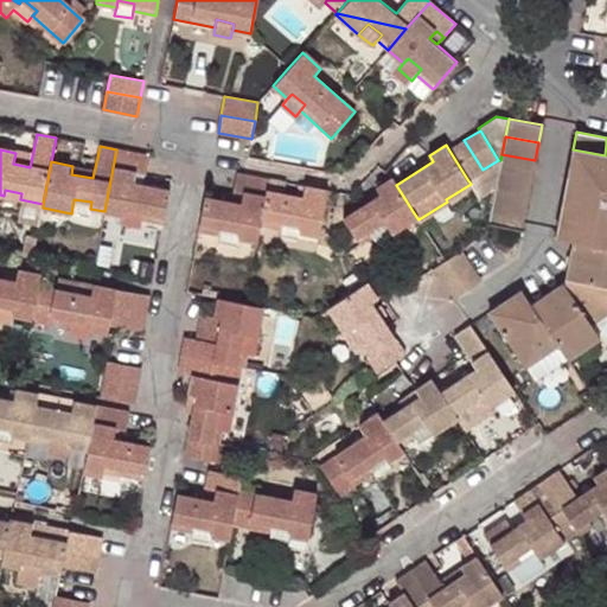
[(149,155),(116,149),(104,211),(125,216),(126,209),(142,212),(141,218),(164,223),(170,190),(134,183),(136,172),(146,174),(149,155)]
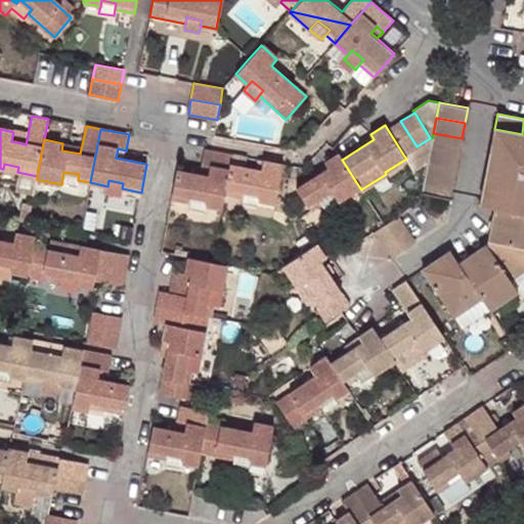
[(480,205),(495,208),(523,213),(523,134),(522,134),(494,129),(480,205)]
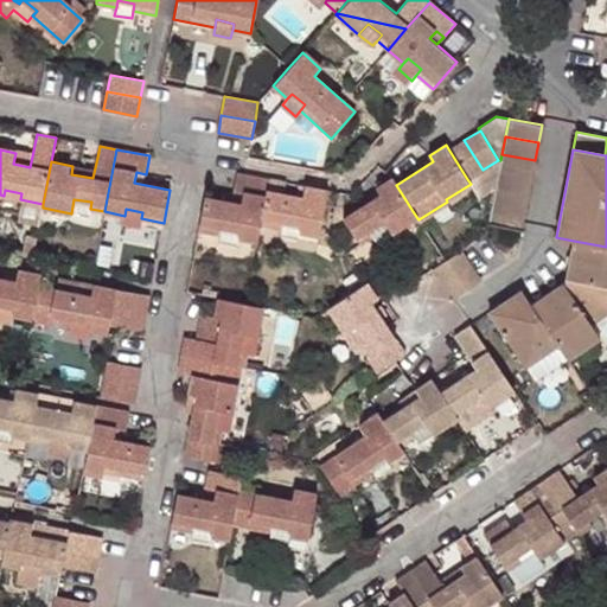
[(32,157),(16,153),(13,164),(30,167),(32,157)]
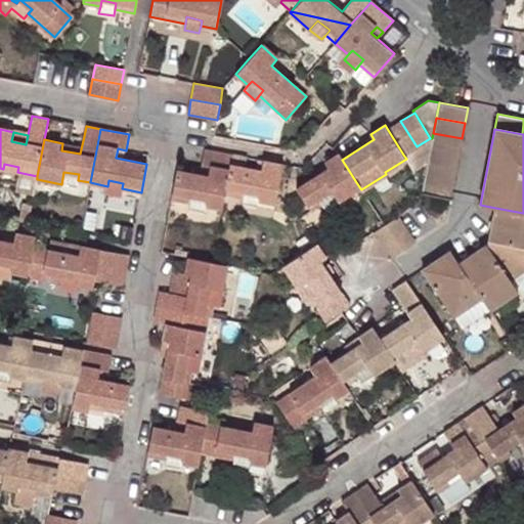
[(462,138),(433,133),(432,138),(430,148),(460,154),(462,138)]
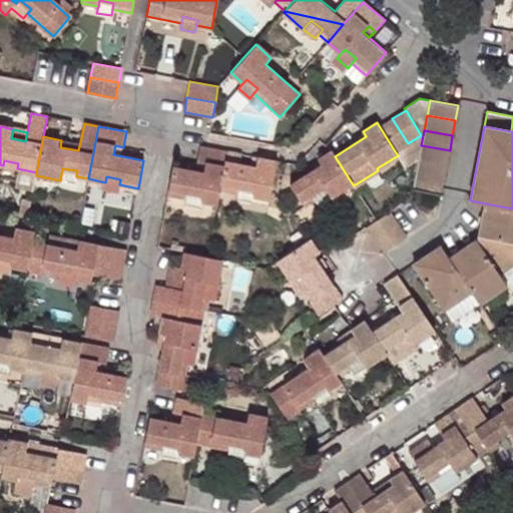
[(418,160),(447,165),(450,150),(421,145),(418,160)]
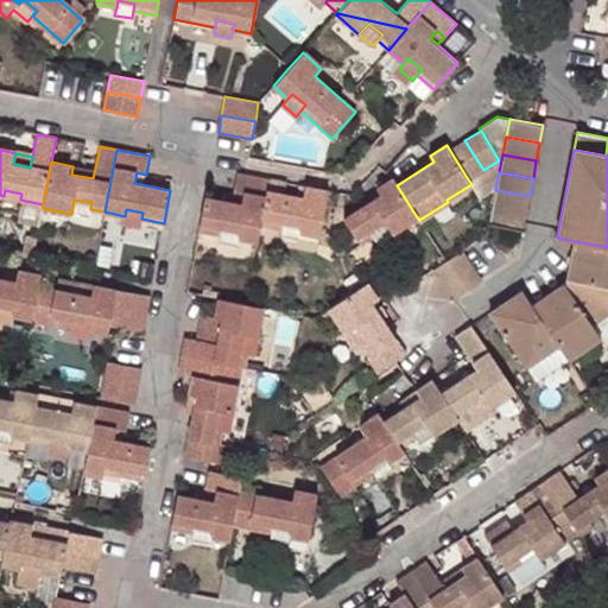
[(239,239),(258,242),(261,225),(268,190),(270,179),(238,173),(233,192),(244,195),(242,203),(206,197),(198,230),(221,235),(222,229),(240,232),(239,239)]
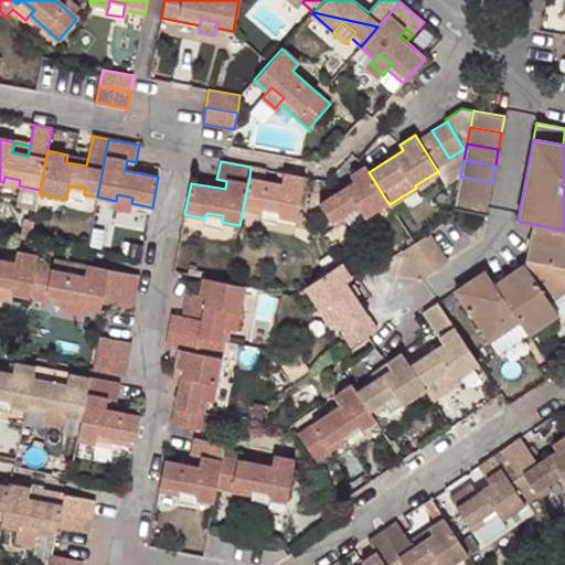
[(365,219),(388,203),(384,196),(369,172),(364,167),(350,177),(353,183),(320,204),(334,228),(347,221),(344,216),(358,208),(365,219)]
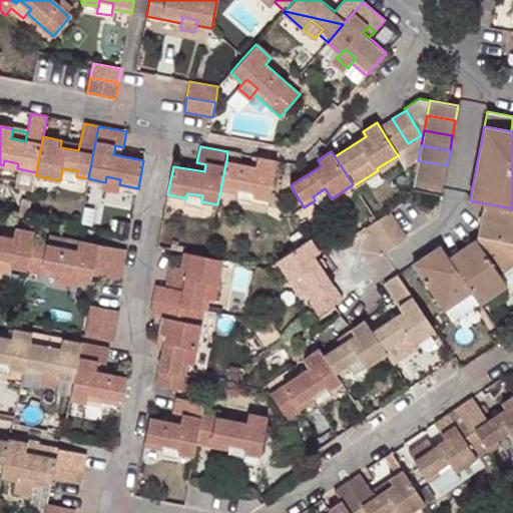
[(255,166),(226,160),(220,189),(238,192),(239,186),(254,189),(253,195),(271,198),(278,161),(258,157),(255,166)]
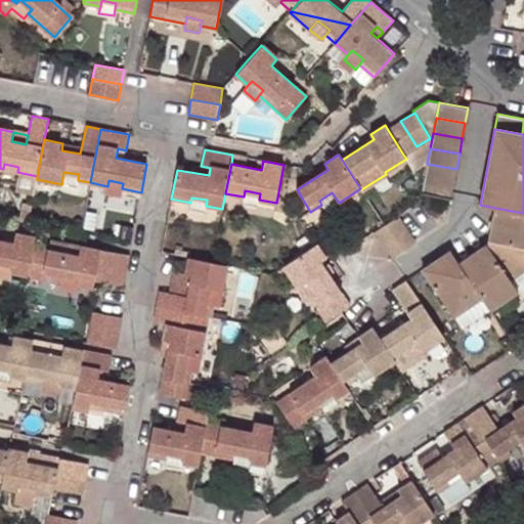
[(4,164),(3,169),(1,176),(16,179),(17,172),(18,167),(4,164)]
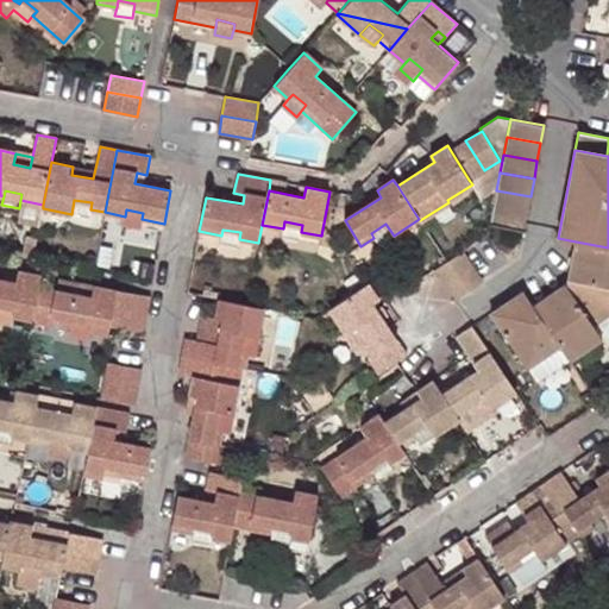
[(493,208),(527,214),(531,196),(496,190),(493,208)]
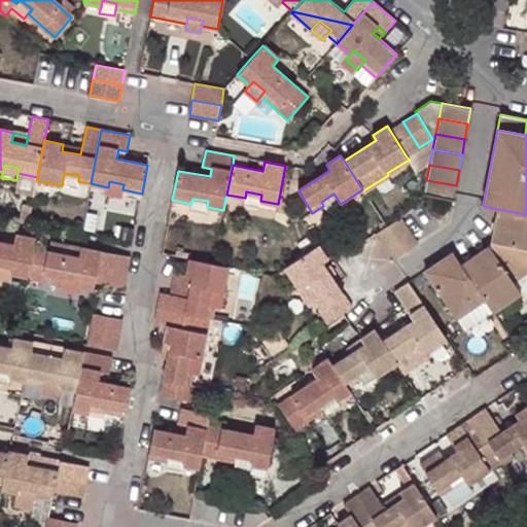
[(64,173),(62,185),(77,188),(78,181),(79,175),(64,173)]
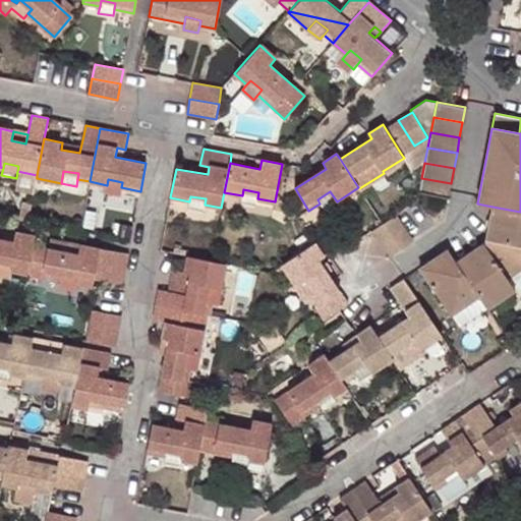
[(421,178),(419,193),(448,198),(451,183),(421,178)]
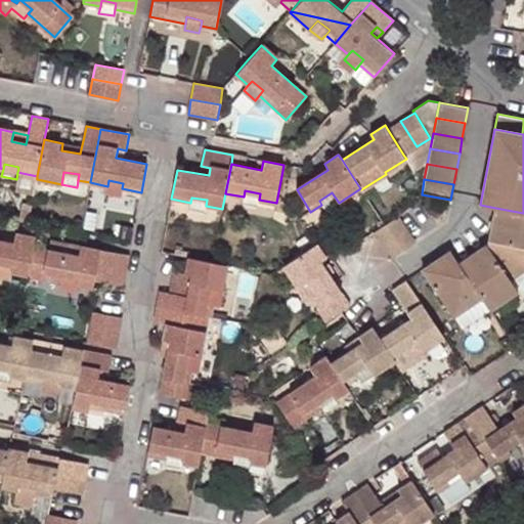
[(108,180),(107,186),(106,192),(120,195),(122,188),(123,183),(108,180)]
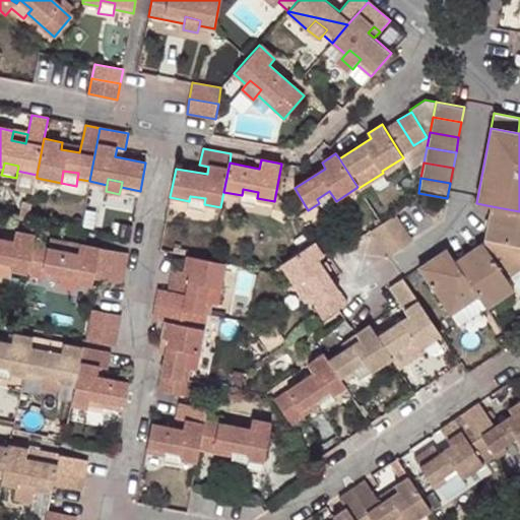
[(241,201),(256,204),(257,198),(258,192),(243,189),(242,195),(241,201)]
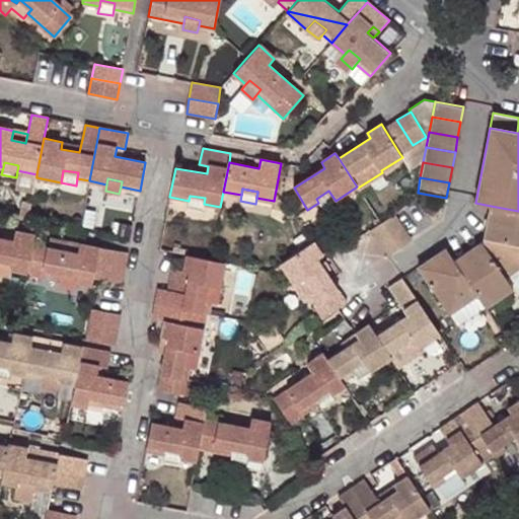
[(318,203),(322,209),(336,201),(328,191),(316,199),(318,203)]
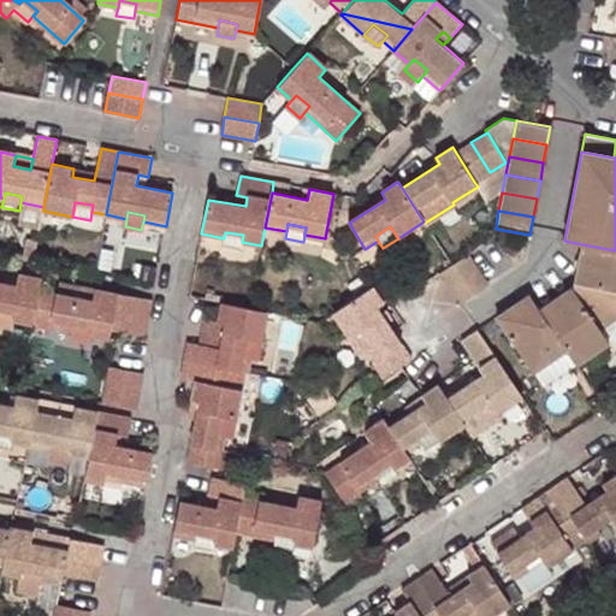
[(223,246),(241,249),(242,242),(243,235),(225,232),(224,238),(223,246)]
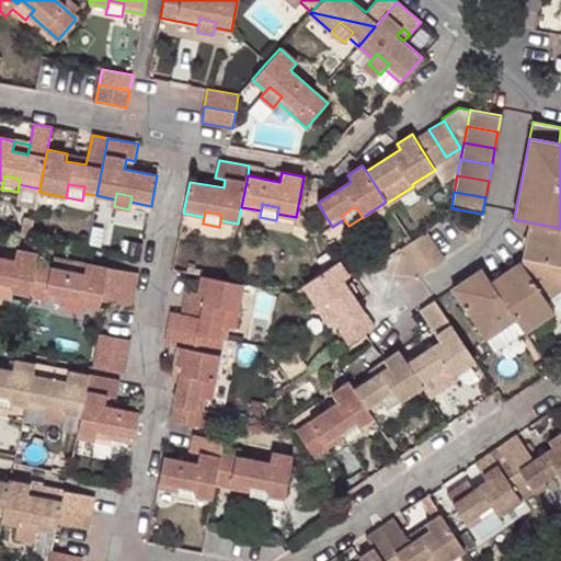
[(560,264),(560,228),(530,222),(524,258),(560,264)]
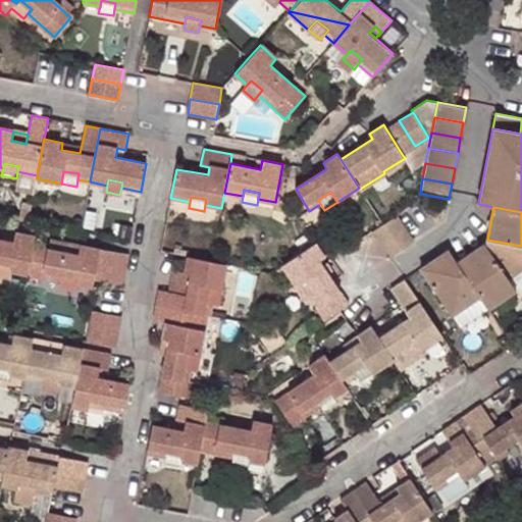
[(384,225),(373,232),(381,245),(406,229),(397,216),(384,225)]
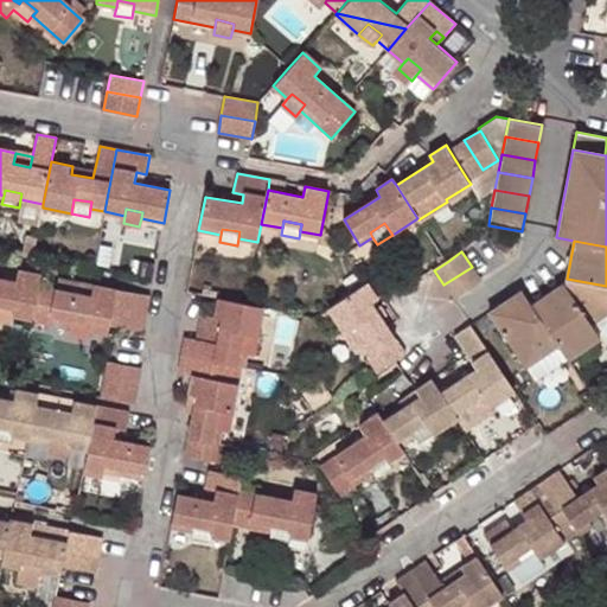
[(454,300),(481,281),(478,275),(472,267),(443,285),(454,300)]
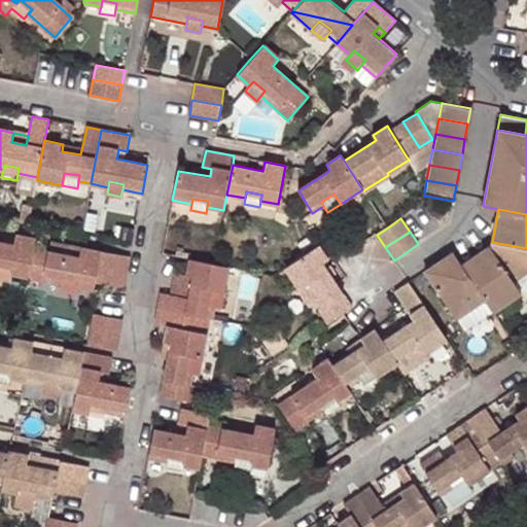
[(10,273),(27,275),(33,245),(34,237),(26,235),(14,233),(12,241),(0,238),(0,265),(11,267),(10,273)]
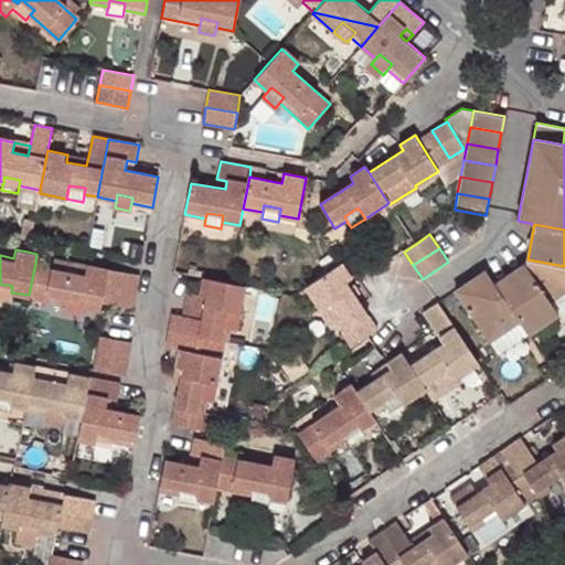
[(564,266),(528,259),(526,262),(564,287),(564,266)]
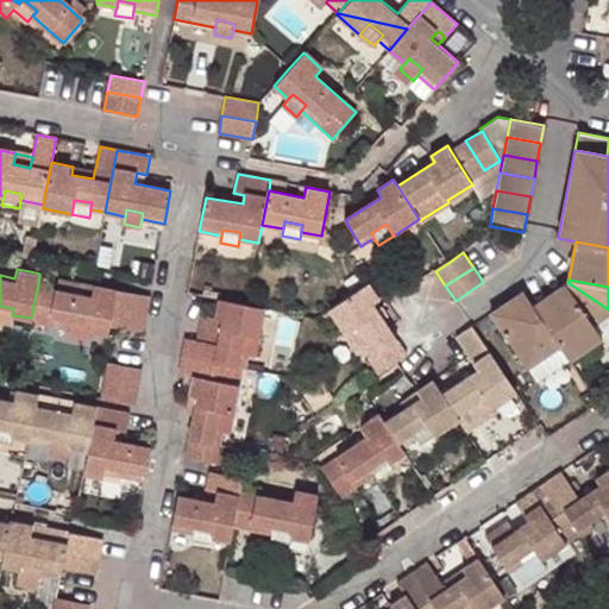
[(378,374),(397,360),(407,355),(372,303),(378,299),(368,282),(328,308),(346,334),(358,326),(368,340),(362,344),(370,357),(369,358),(378,374)]
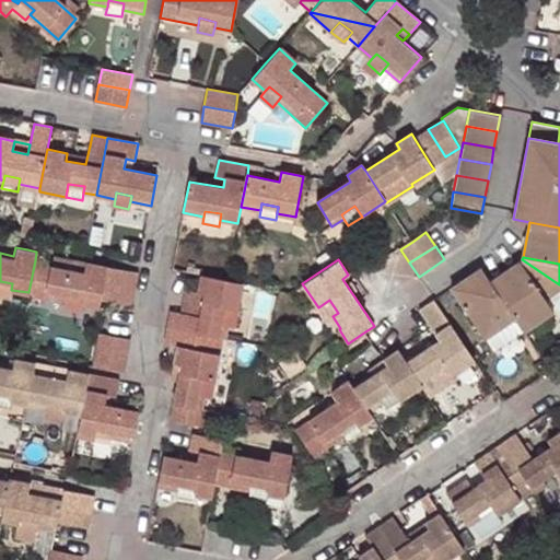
[(559,291),(559,284),(522,259),(520,260),(547,301),(559,291)]
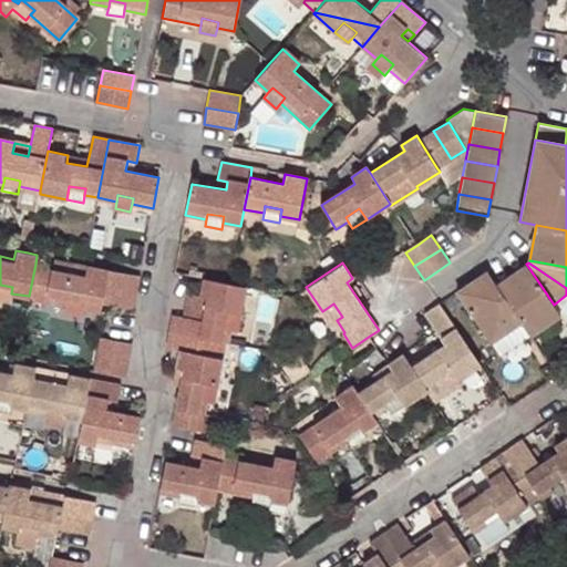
[(85,274),(35,264),(29,296),(66,303),(68,297),(83,300),(82,307),(101,310),(102,303),(105,286),(136,292),(140,276),(88,265),(85,274)]
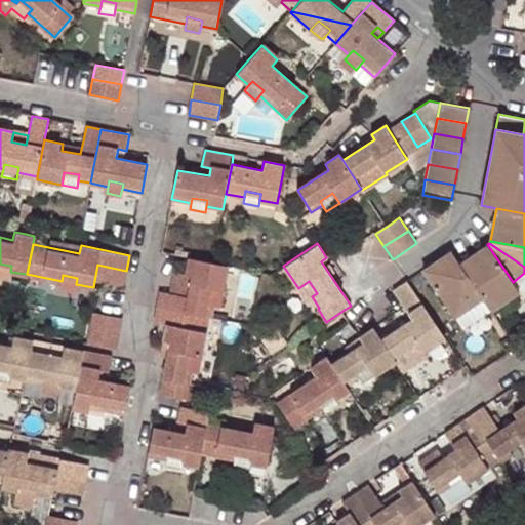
[(460,264),(483,297),(491,311),(519,292),(513,282),(487,244),(460,264)]
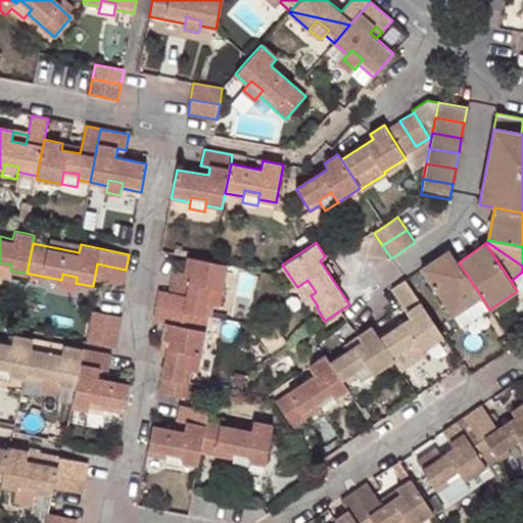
[(176,248),(175,253),(177,254),(188,256),(189,256),(189,250),(176,248)]
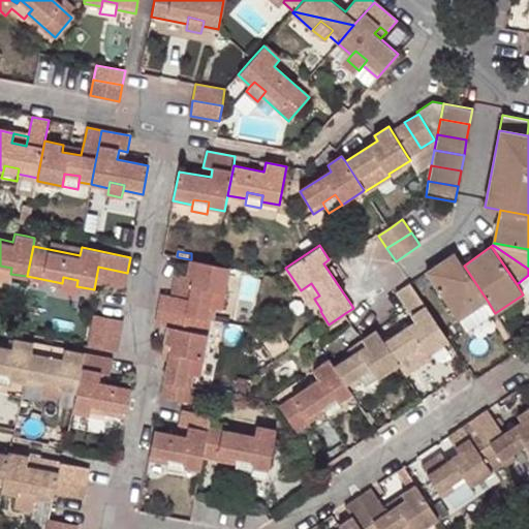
[(445,299),(458,257),(455,252),(427,272),(445,299)]
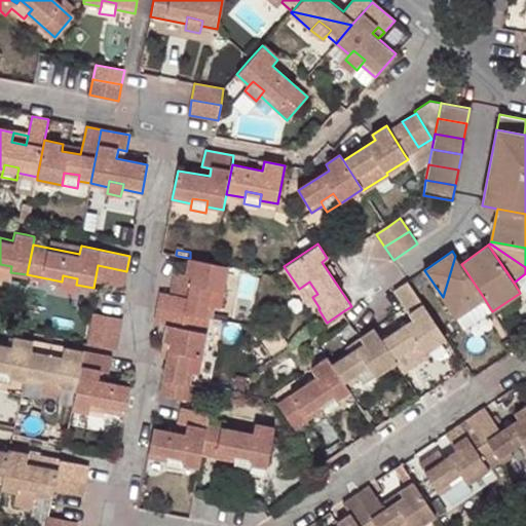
[(461,264),(455,256),(443,297),(455,316),(484,298),(461,264)]
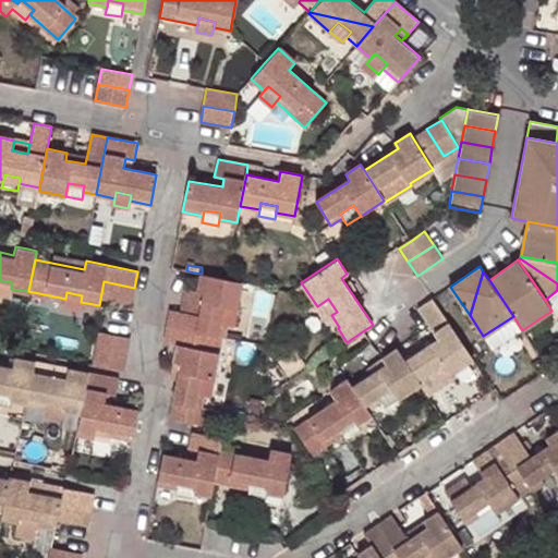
[(199,314),(181,311),(171,308),(167,326),(222,336),(223,336),(227,323),(220,322),(223,305),(237,307),(242,281),(226,278),(202,274),(198,286),(205,287),(199,314)]
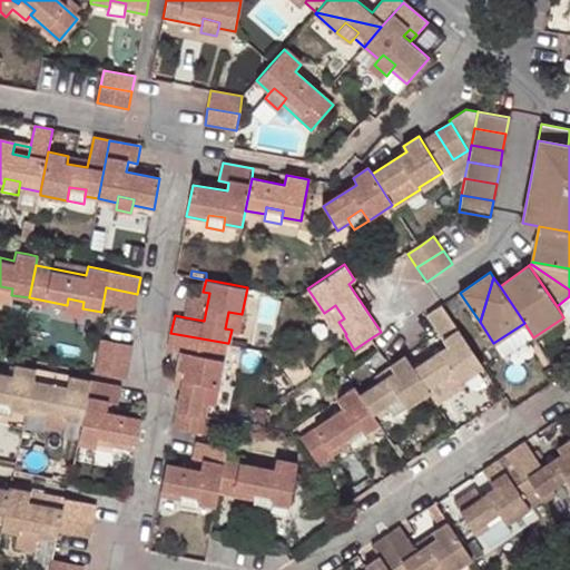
[(0,298),(10,301),(11,295),(12,288),(0,286),(0,298)]
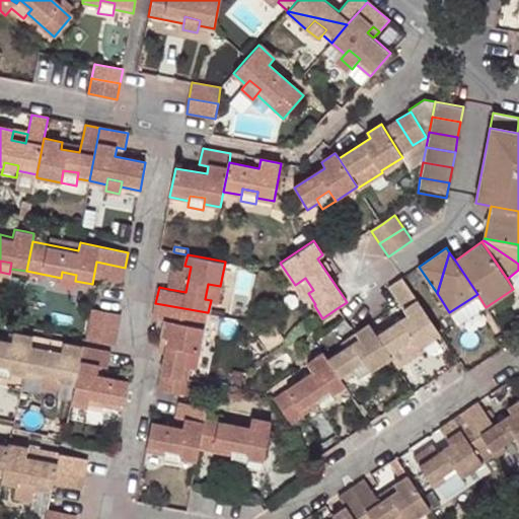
[(93,278),(122,283),(125,268),(96,262),(93,278)]
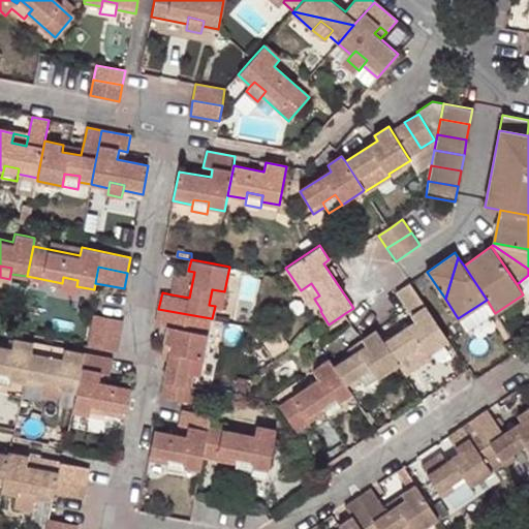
[(194,272),(188,271),(177,269),(172,294),(189,298),(194,272)]
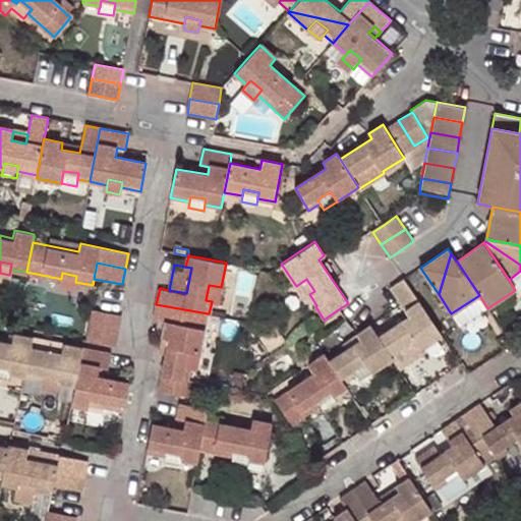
[(59,285),(74,288),(75,282),(76,276),(62,273),(61,279),(59,285)]
